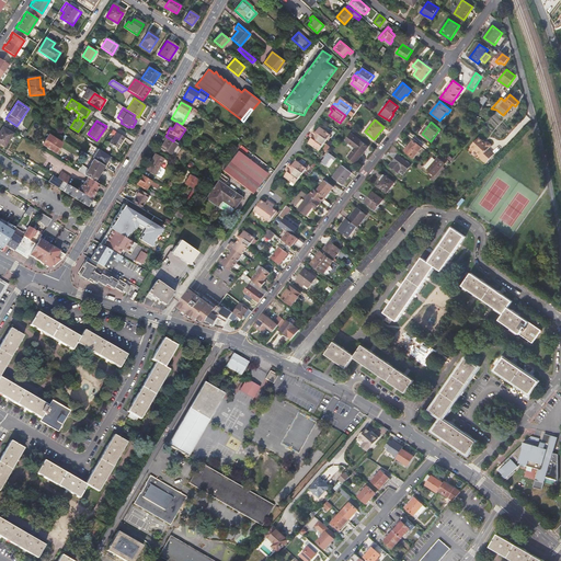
[(319,130),(316,128),(313,132),(327,141),(332,134),(321,126),(319,130)]
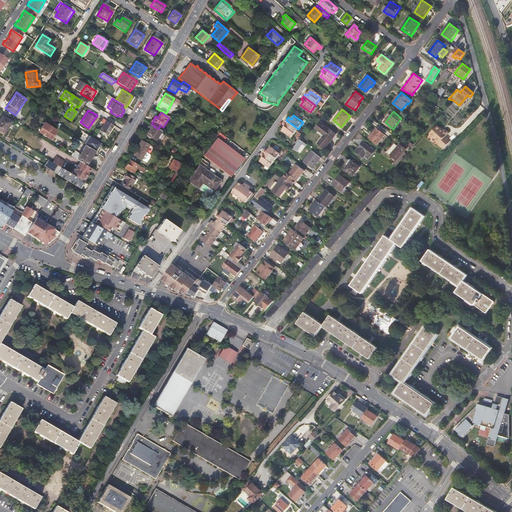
[(0,119),(0,130),(4,133),(11,121),(2,116),(0,119)]
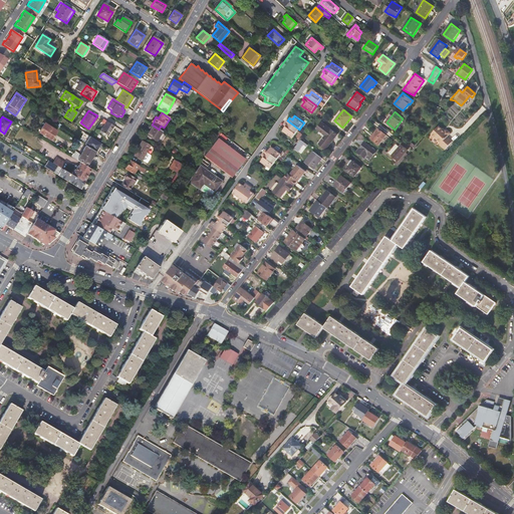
[(294,137),(299,130),(287,120),(285,123),(287,125),(284,130),(294,137)]
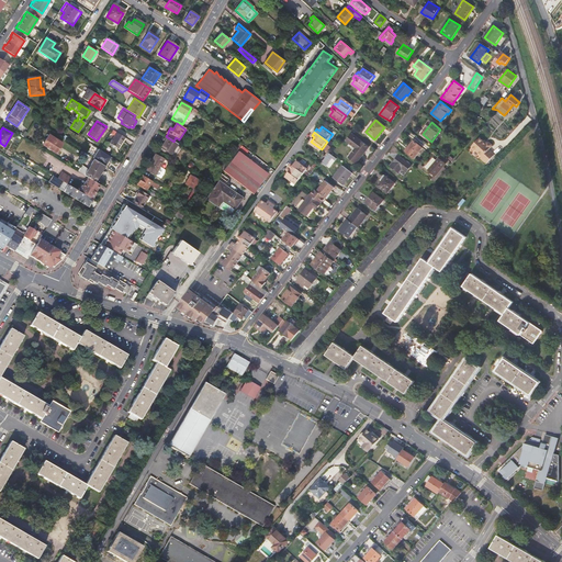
[(111,139),(110,139),(109,141),(119,147),(124,138),(115,133),(111,139)]
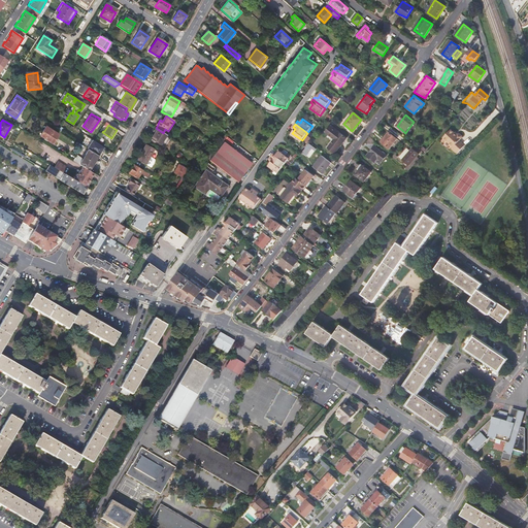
[(347,138),(330,126),(326,133),(334,139),(327,149),(334,154),(347,138)]
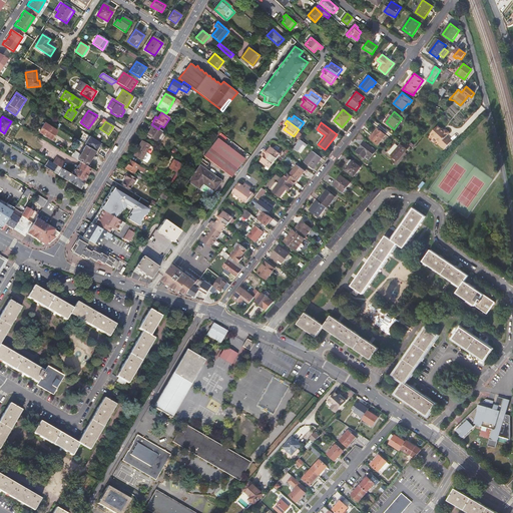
[(38,131),(51,139),(56,131),(44,123),(38,131)]
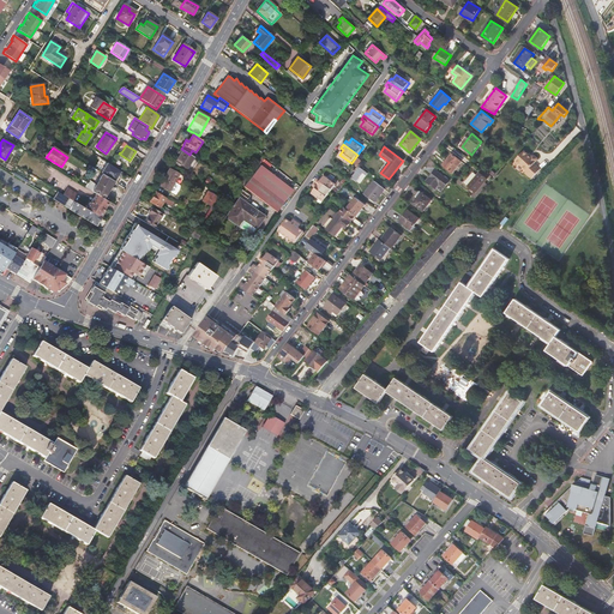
[(175,162),(186,168),(193,157),(190,155),(181,149),(180,149),(178,154),(180,155),(175,162)]
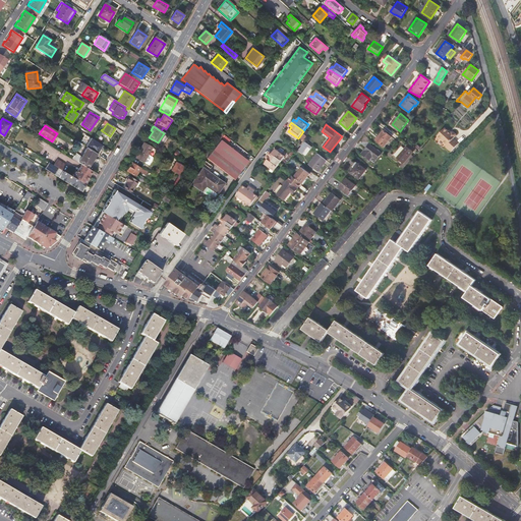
[(459,143),(454,139),(456,136),(456,134),(454,132),(452,132),(451,133),(445,128),(438,136),(447,146),(446,147),(452,152),(459,143)]
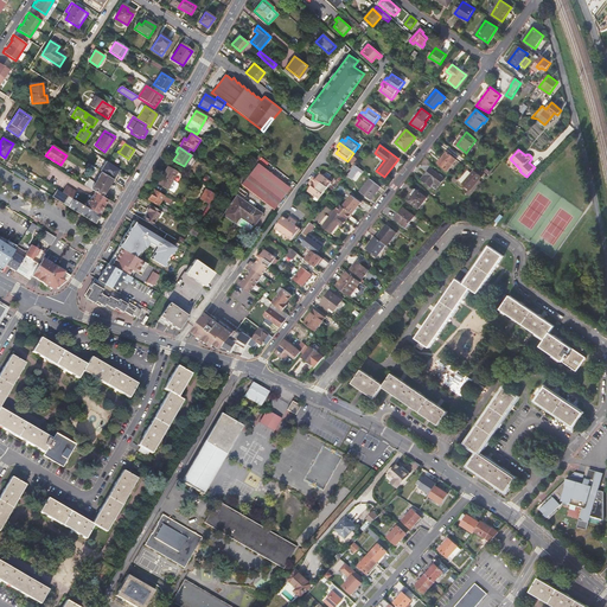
[(457,159),(447,152),(438,164),(447,171),(457,159)]
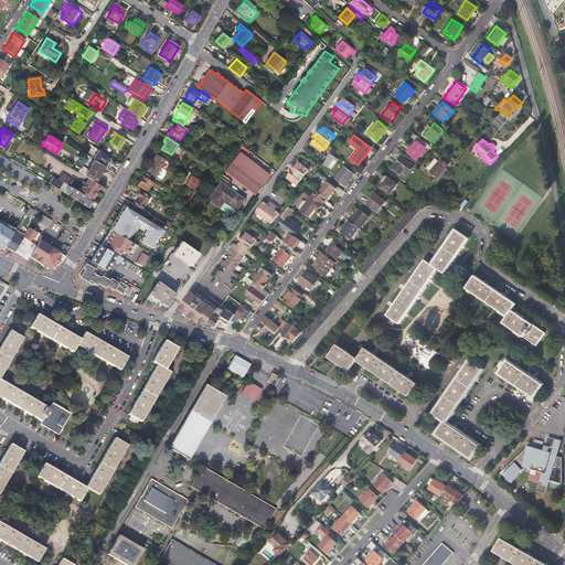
[(93,153),(85,148),(83,152),(91,158),(93,153)]
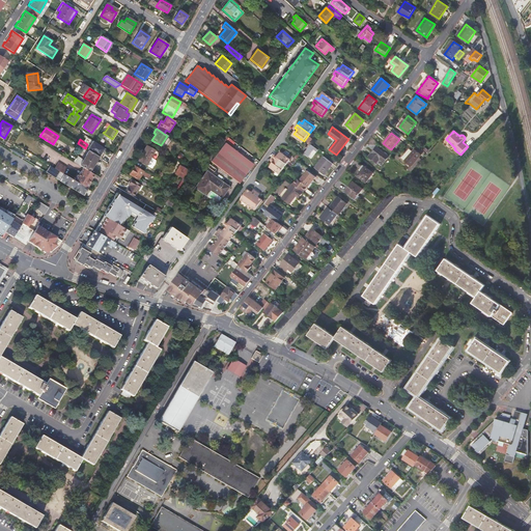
[(85,148),(78,143),(77,143),(76,145),(78,147),(78,148),(83,151),(85,148)]
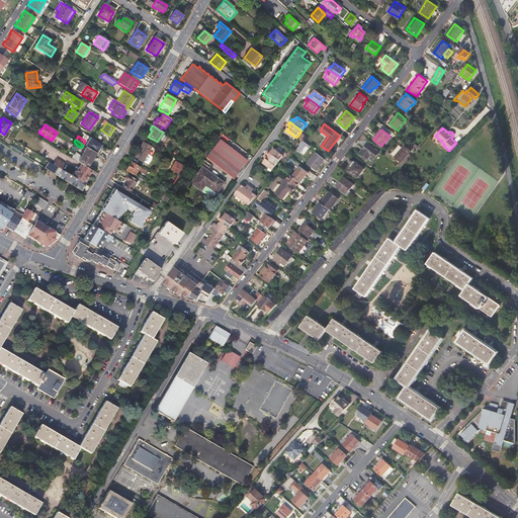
[(247,160),(220,140),(213,147),(241,168),(247,160)]
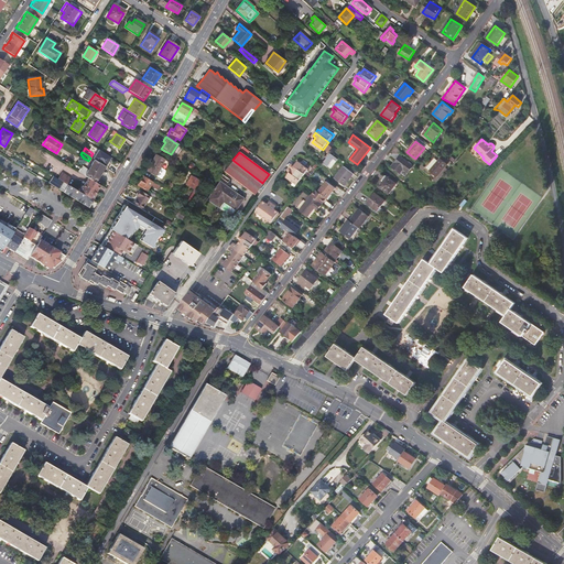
[(108,163),(111,165),(115,161),(104,153),(100,158),(104,160),(102,162),(107,164),(108,163)]
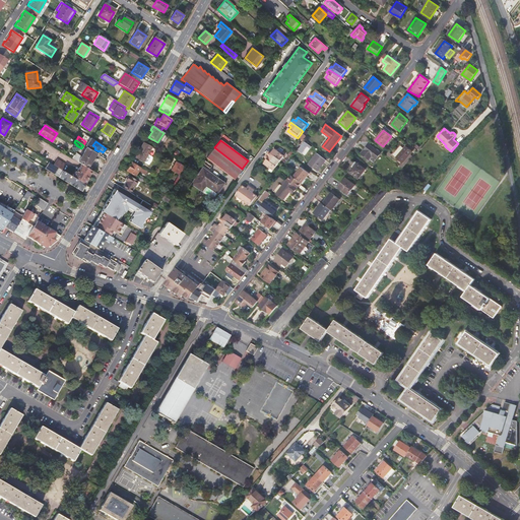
[(152,147),(144,142),(136,157),(149,165),(152,158),(152,156),(148,154),(152,147)]
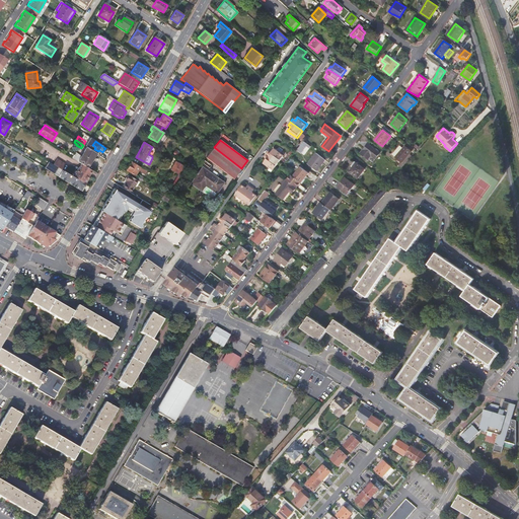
[(310,147),(304,142),(297,151),(301,153),(306,147),(309,149),(310,147)]
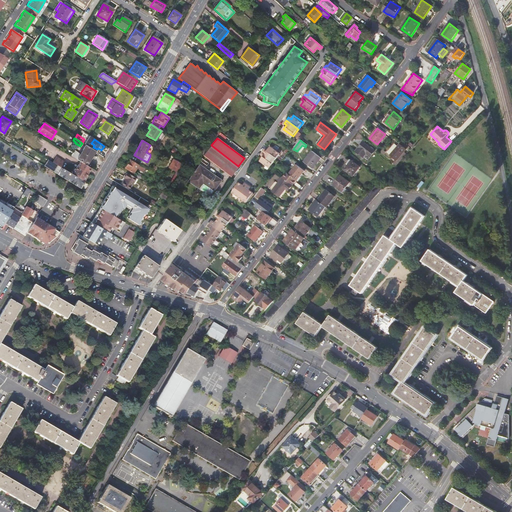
[(370,157),(375,151),(363,142),(356,151),(363,157),(366,153),(370,157)]
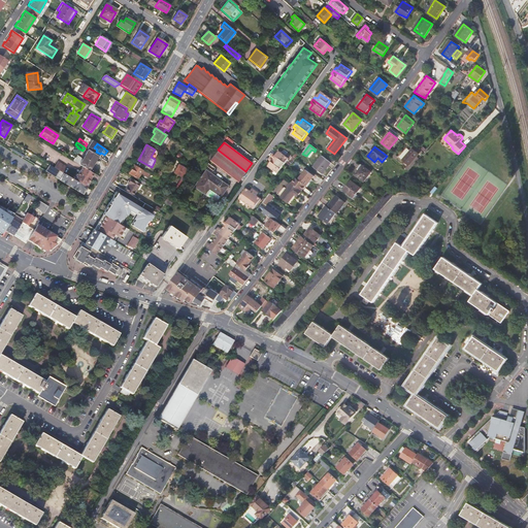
[(277,153),(275,151),(273,154),(286,163),(291,156),(281,149),(277,153)]
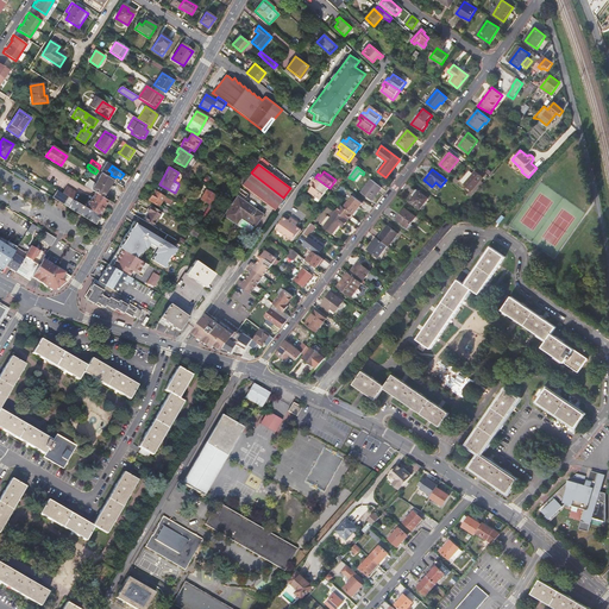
[(468,171),(459,183),(463,186),(472,175),(468,171)]
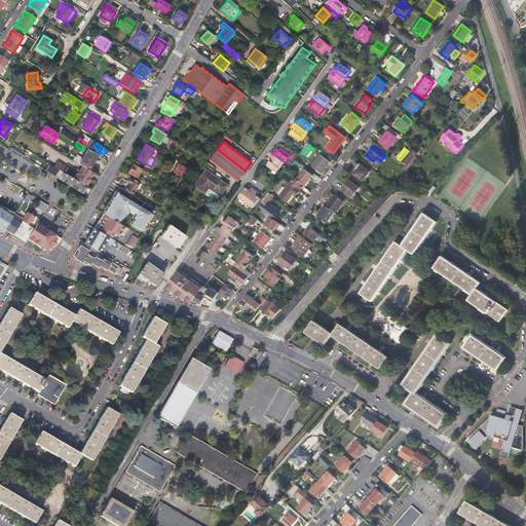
[(82,158),(76,155),(73,160),(81,166),(87,170),(98,155),(88,149),(82,158)]
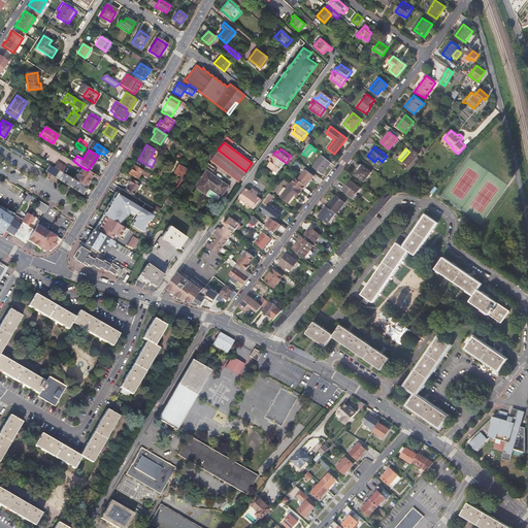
[(244,173),(243,173),(245,171),(218,150),(209,161),(238,182),(244,173)]
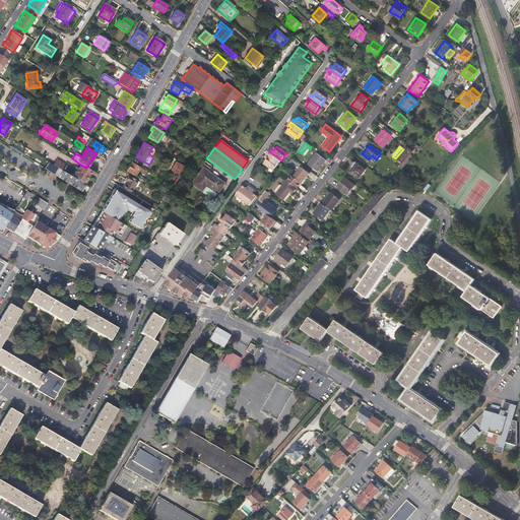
[(411,152),(405,147),(403,149),(395,158),(402,164),(409,154),(411,152)]
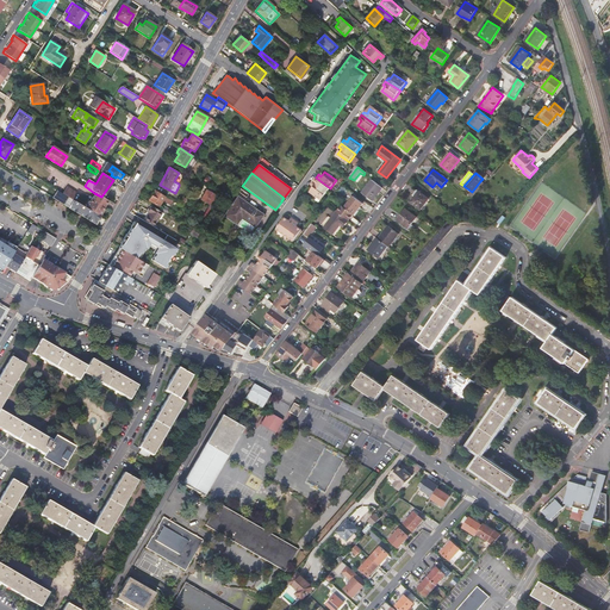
[(323,197),(330,188),(316,178),(312,181),(316,184),(311,188),(323,197)]
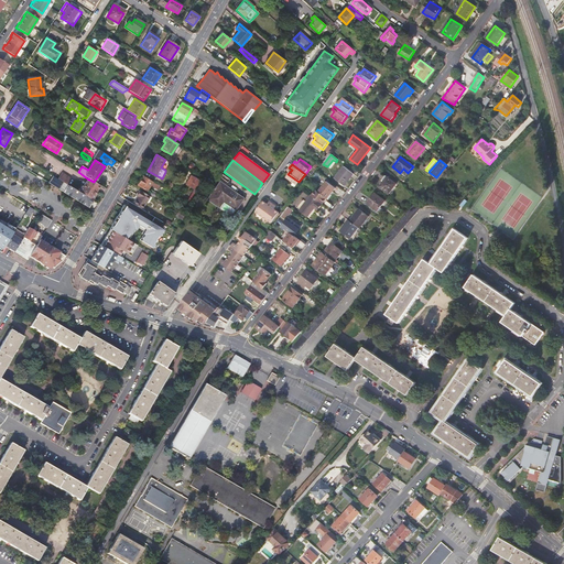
[(354,175),(345,167),(335,180),(344,186),(354,175)]
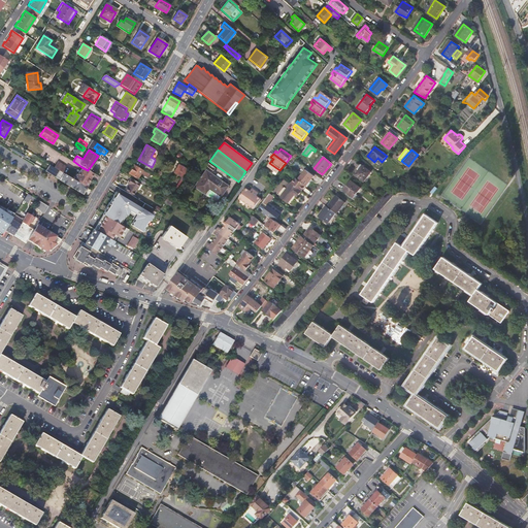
[(410,168),(419,160),(416,157),(408,166),(410,168)]
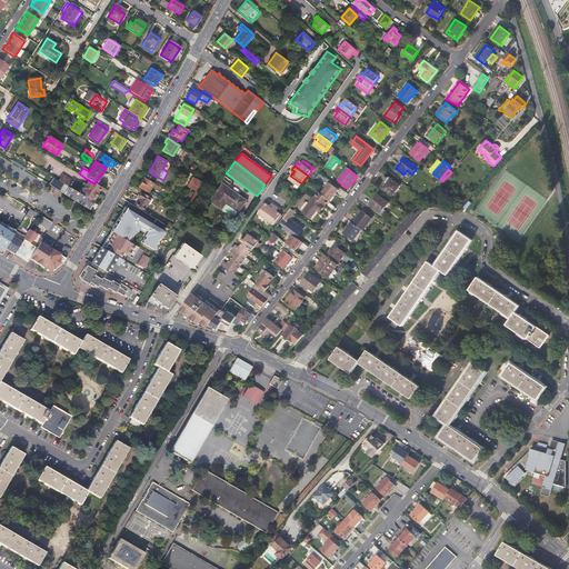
[(71,180),(62,175),(58,180),(68,187),(71,180)]
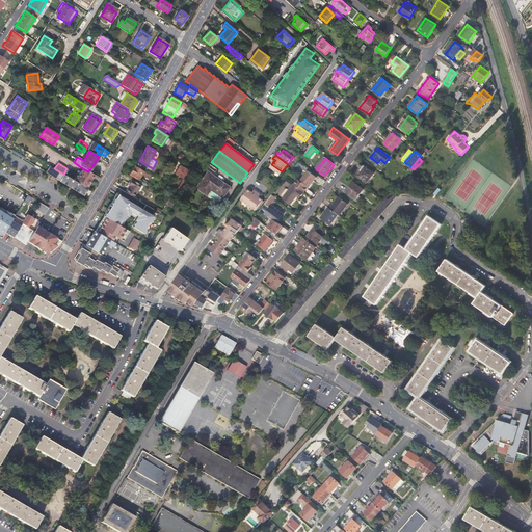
[(188,170),(180,165),(176,174),(183,179),(181,181),(184,183),(190,173),(189,173),(188,173),(187,171),(188,170)]
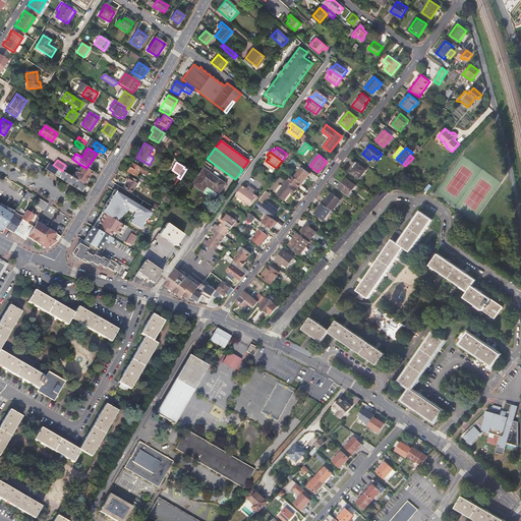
[(138,171),(147,175),(148,172),(132,163),(127,171),(135,176),(138,171)]
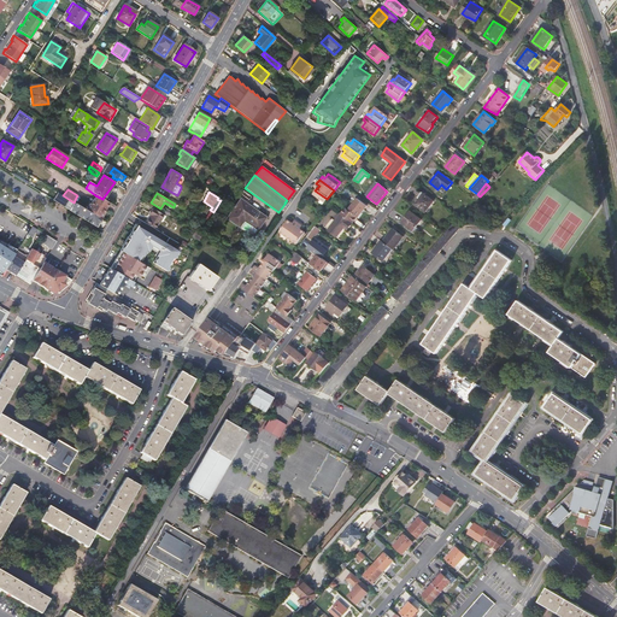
[(434,201),(423,194),(415,205),(425,212),(434,201)]
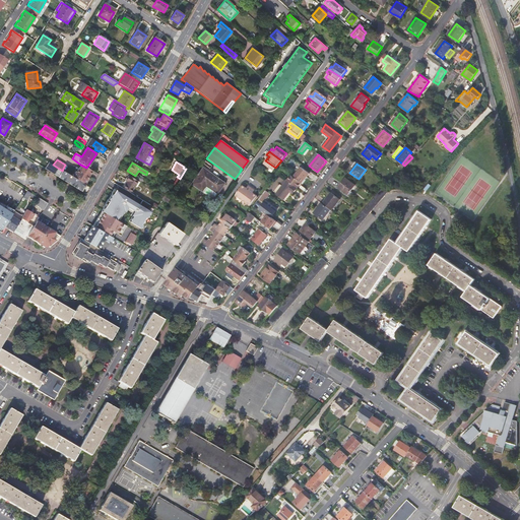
[(87,179),(91,171),(86,168),(80,165),(76,172),(75,172),(72,177),(75,179),(83,183),(85,185),(88,179),(87,179)]
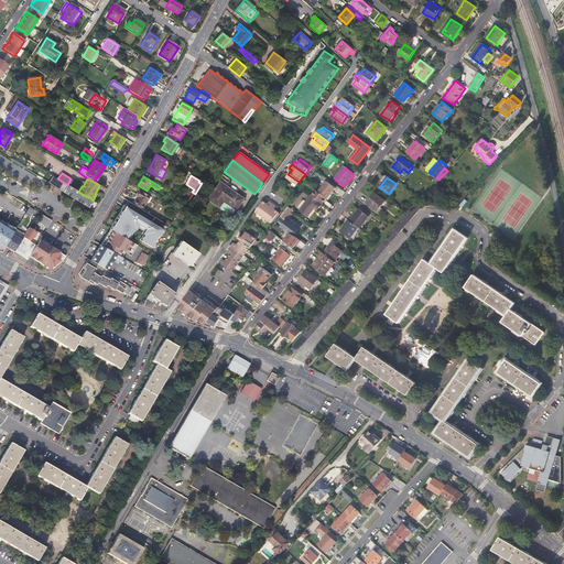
[(318,193),(315,191),(312,195),(323,204),(326,198),(323,196),(332,185),(326,182),(318,193)]
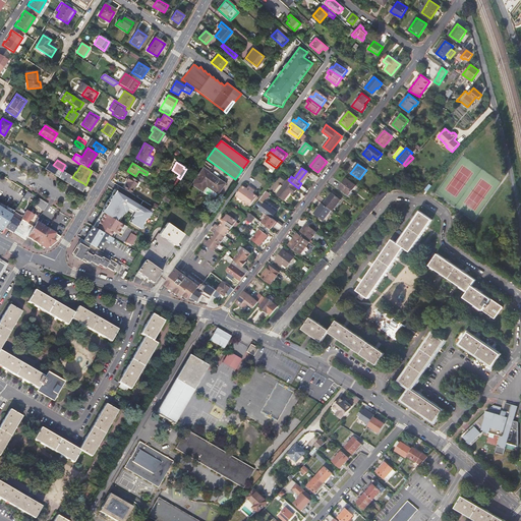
[(213,199),(224,183),(208,172),(196,188),(213,199)]
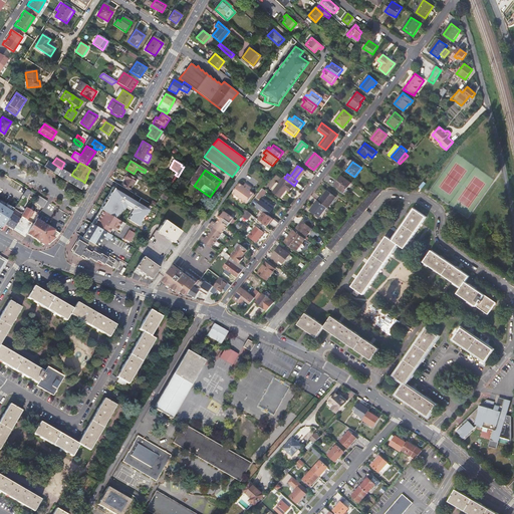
[(124,178),(125,179),(121,186),(129,191),(136,179),(127,174),(124,178)]
